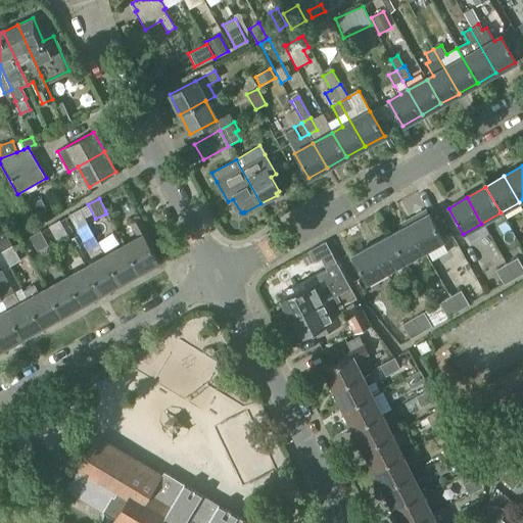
[(32,217),(46,209),(41,199),(26,207),(32,217)]
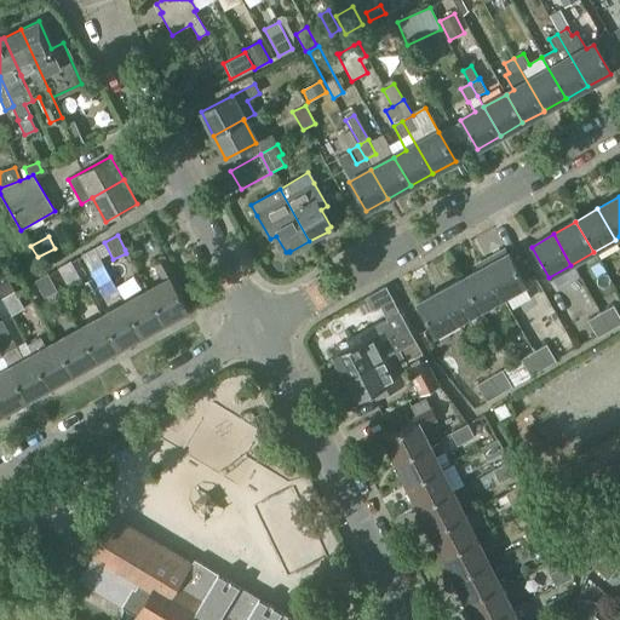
[(103,265),(93,248),(81,256),(90,273),(103,265)]
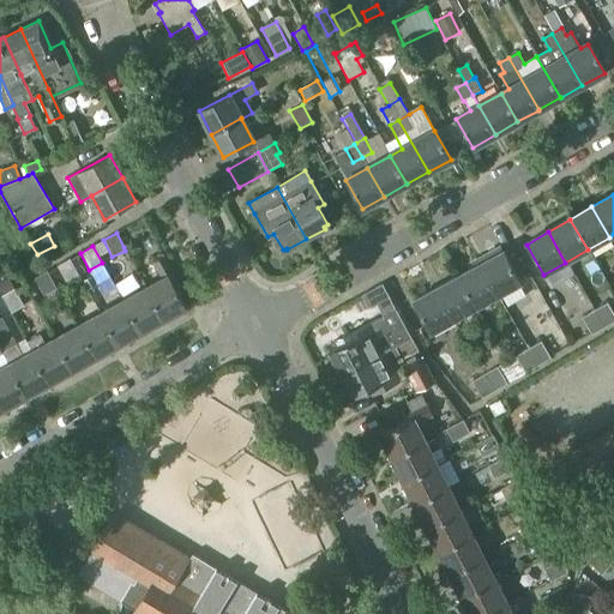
[(476,259),(497,295),(519,283),(501,251),(499,246),(476,259)]
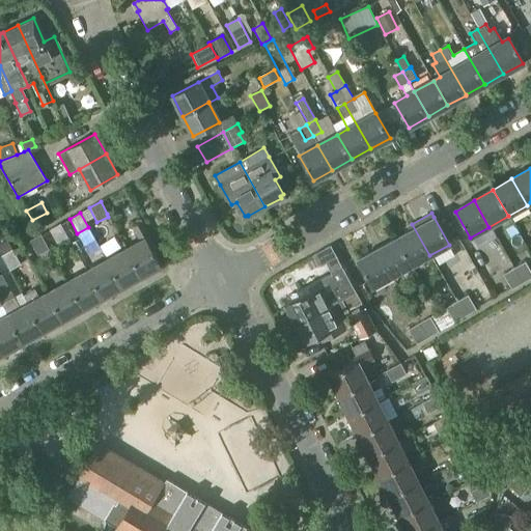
[(126,250),(141,277),(161,267),(152,251),(157,248),(142,222),(133,227),(141,242),(126,250)]
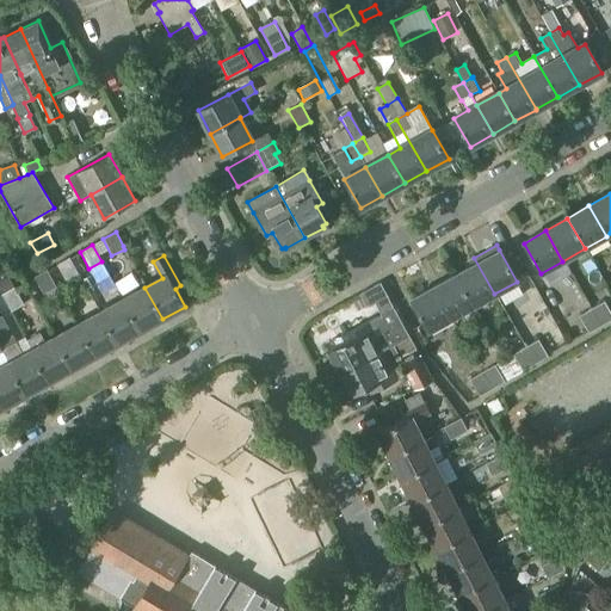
[(66,282),(79,275),(69,258),(56,265),(66,282)]
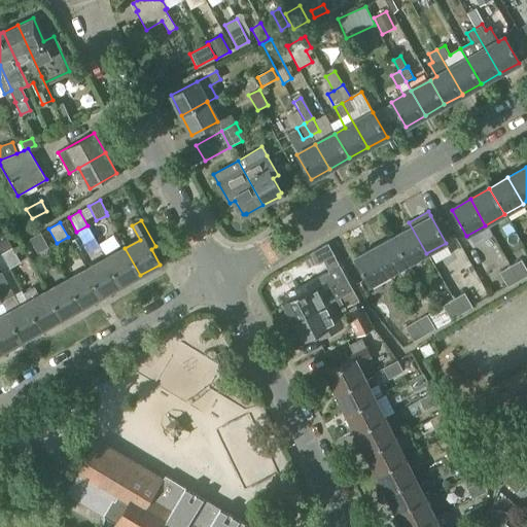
[(392,237),(408,265),(426,253),(409,222),(405,224),(407,229),(392,237)]
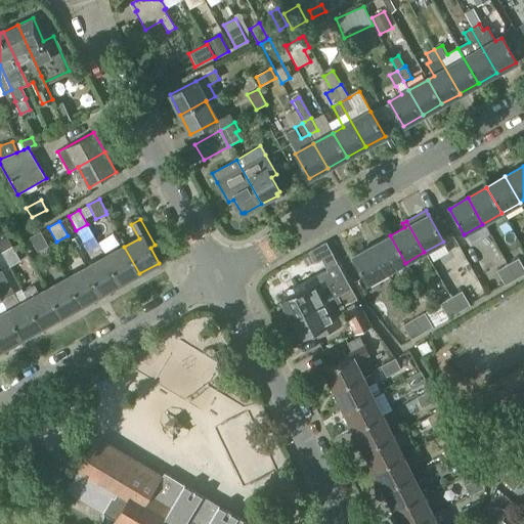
[(48,246),(40,232),(29,238),(37,253),(48,246)]
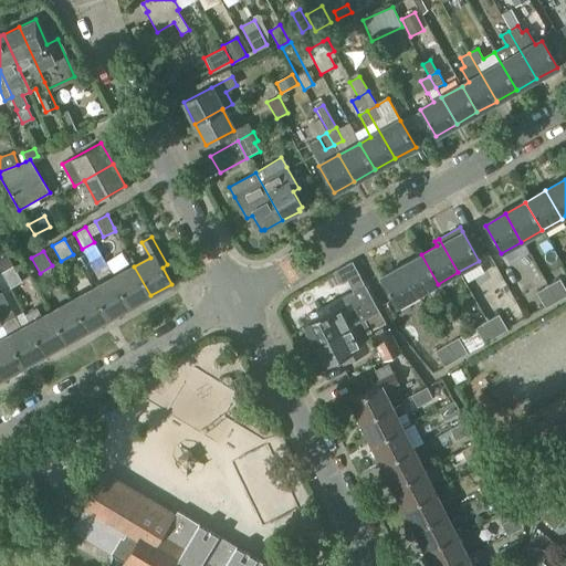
[(418,295),(438,284),(421,254),(401,265),(418,295)]
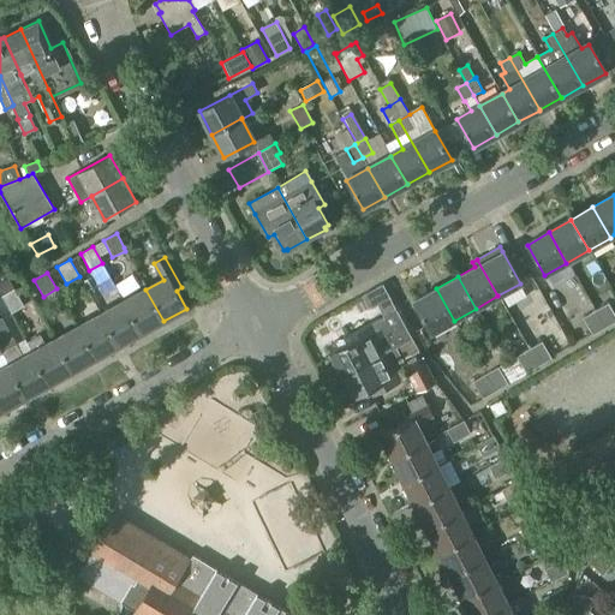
[(96,287),(91,278),(84,281),(89,291),(96,287)]
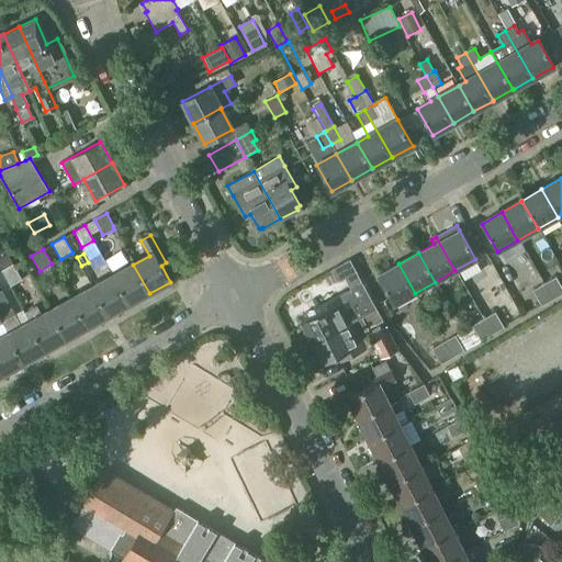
[(360,280),(350,261),(328,272),(334,283),(345,278),(345,279),(349,285),(360,280)]
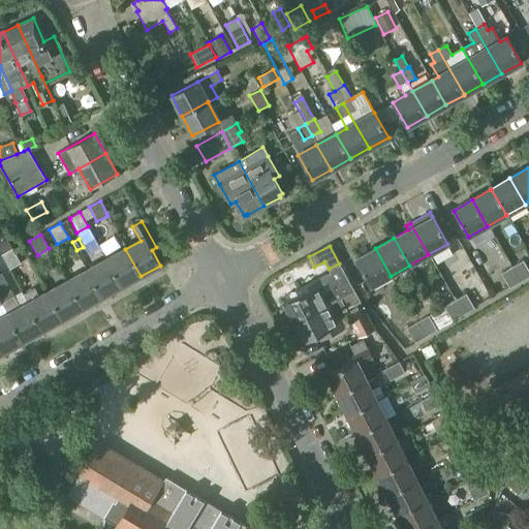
[(372,286),(391,276),(375,248),(356,258),(372,286)]
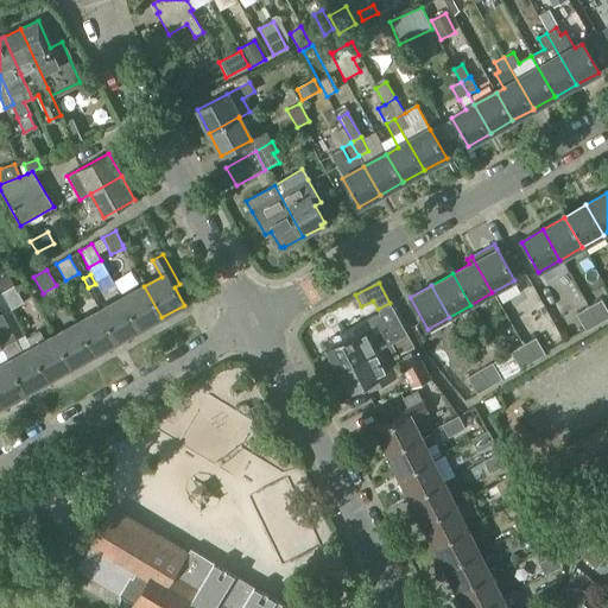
[(11,311),(24,304),(14,286),(1,293),(11,311)]
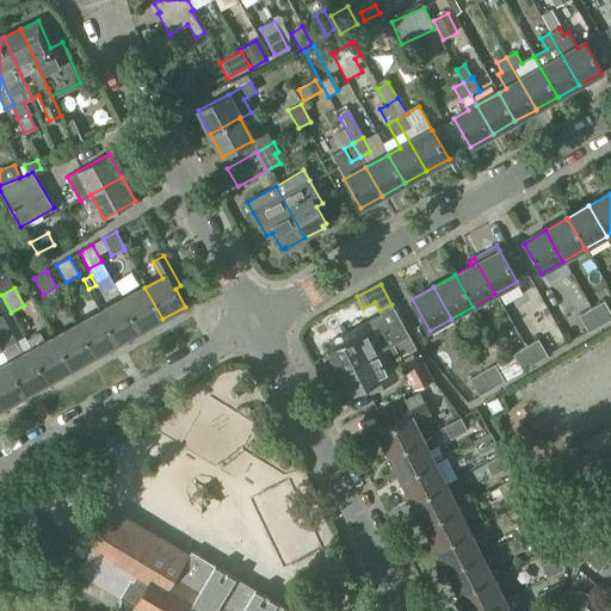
[(140,332),(162,319),(144,288),(122,300),(140,332)]
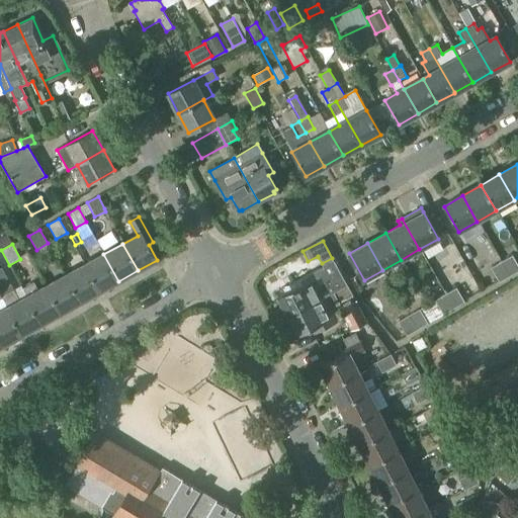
[(84,265),(99,291),(118,281),(103,254),(84,265)]
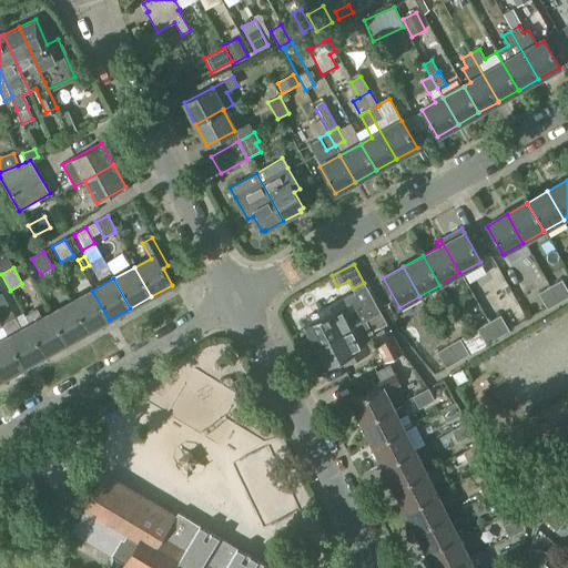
[(567,291),(561,280),(548,287),(558,304),(558,305),(567,298),(567,291)]
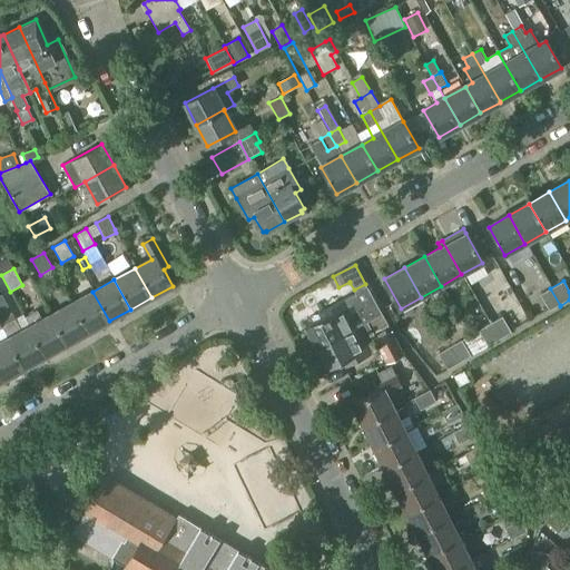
[(367,287),(312,315),(315,322),(306,326),(308,328),(306,330),(316,349),(365,322),(382,313),(367,287)]
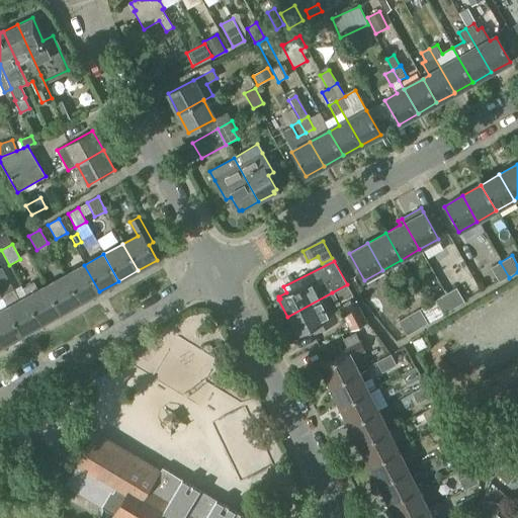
[(509,277),(500,262),(490,268),(499,283),(509,278),(509,277)]
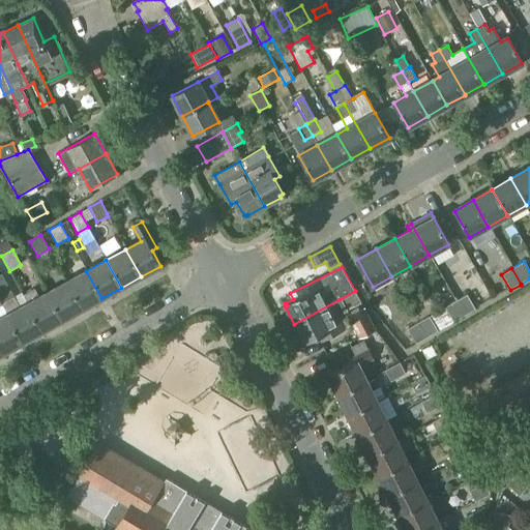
[(82,310),(101,298),(86,271),(66,283),(82,310)]
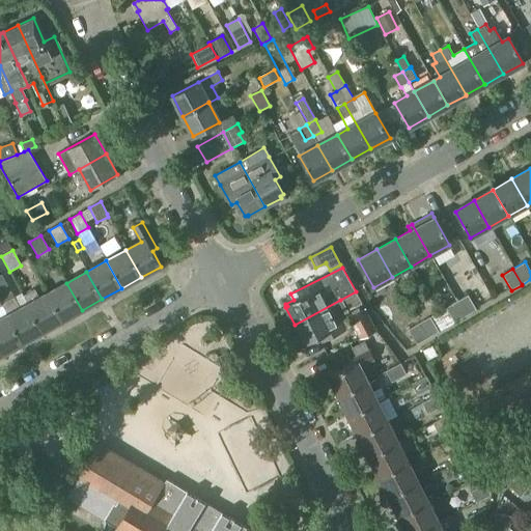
[(63,320),(82,310),(66,283),(48,294),(63,320)]
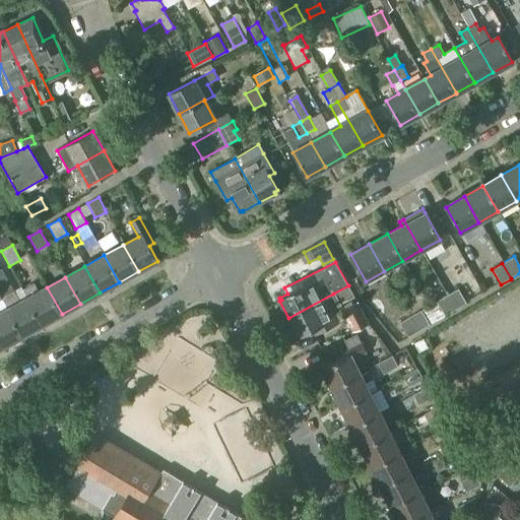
[(39,291),(35,283),(22,289),(27,299),(26,299),(42,325),(62,314),(47,287),(39,291)]
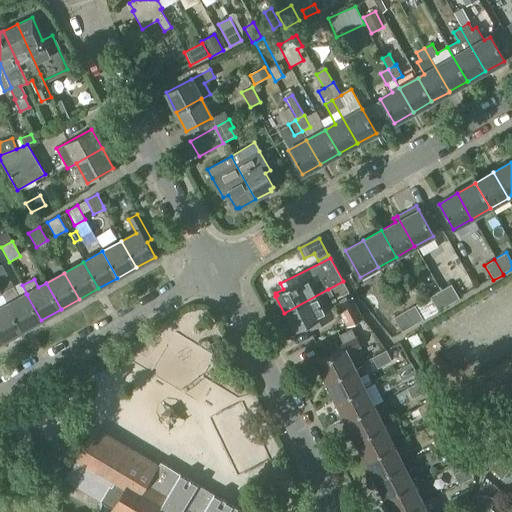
[(312,329),(331,319),(325,306),(349,294),(343,281),(328,289),(284,313),(292,329),(293,328),(295,331),(309,324),(312,329)]
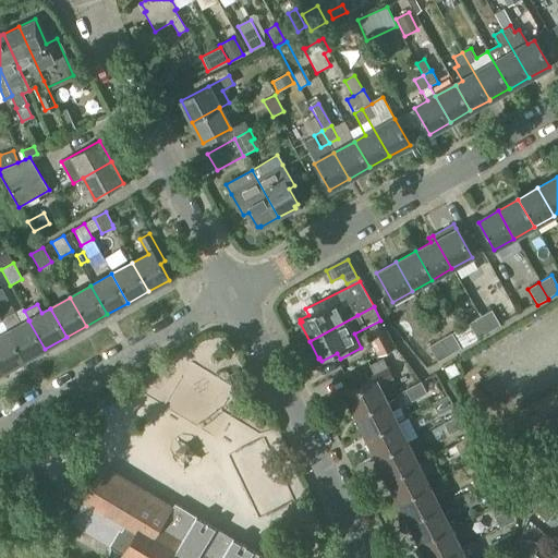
[(490,311),(478,317),(480,319),(488,334),(502,326),(493,310),(490,311)]
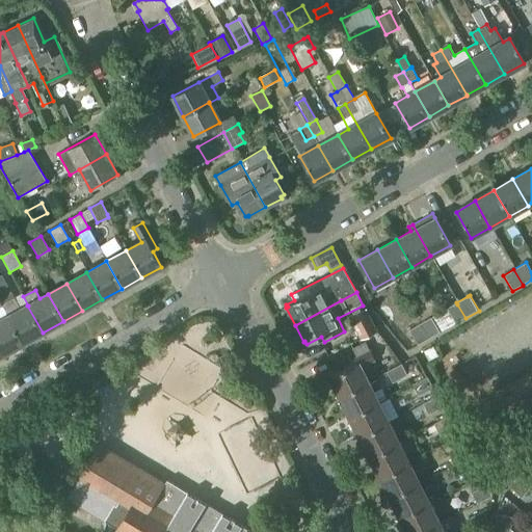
[(20,310),(15,298),(2,304),(8,316),(7,317),(23,344),(43,333),(27,306),(20,310)]
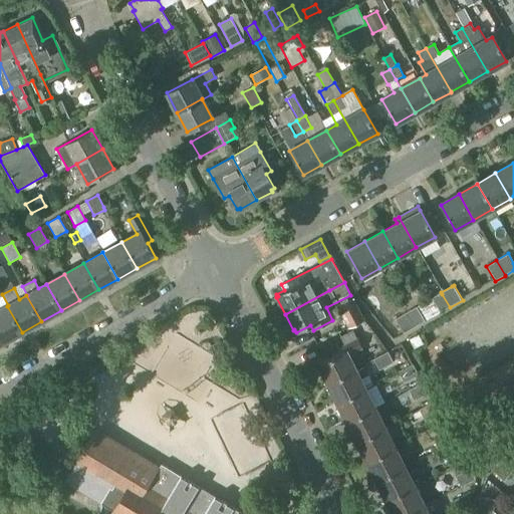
[(442,294),(441,292),(431,298),(440,313),(450,307),(442,294)]
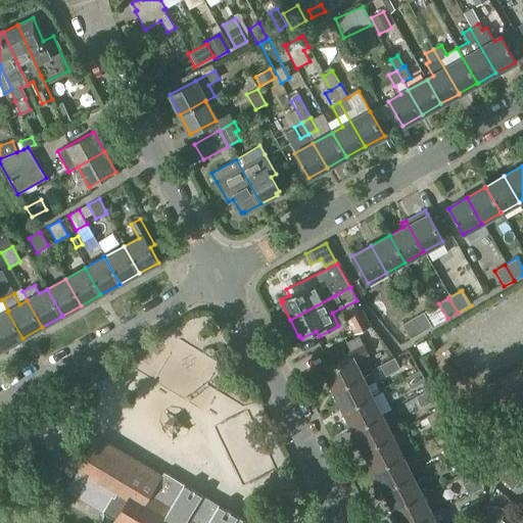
[(355,333),(370,326),(361,307),(347,315),(355,333)]
